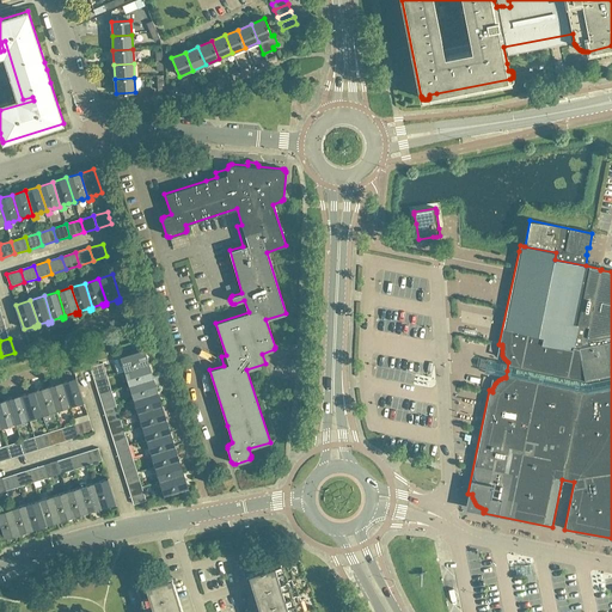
[(150,365),(145,350),(117,359),(117,362),(122,360),(123,366),(124,372),(150,365)]
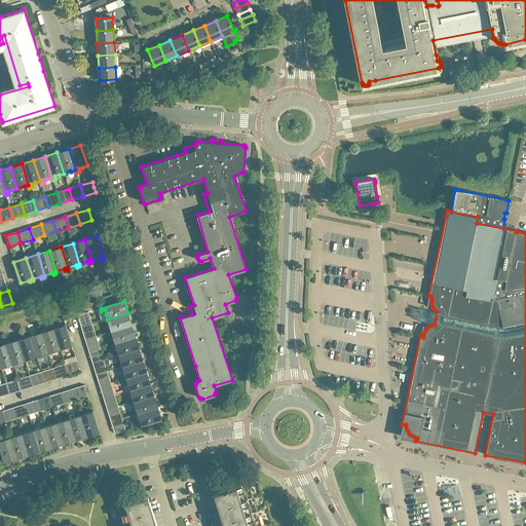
[(91,325),(88,312),(77,315),(81,328),(91,325)]
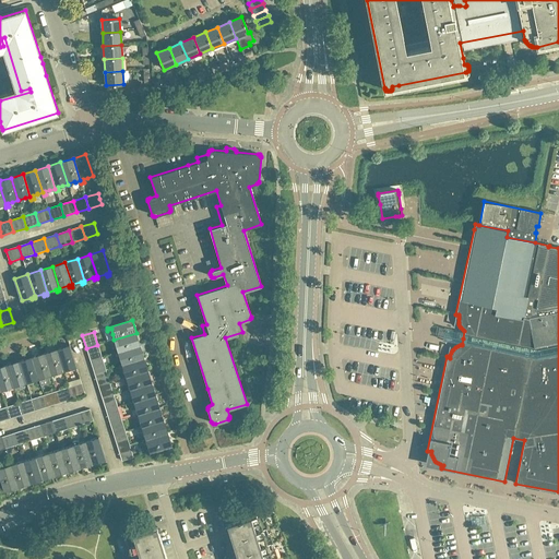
[(140,345),(137,333),(114,340),(111,340),(111,343),(115,342),(117,347),(118,352),(140,345)]
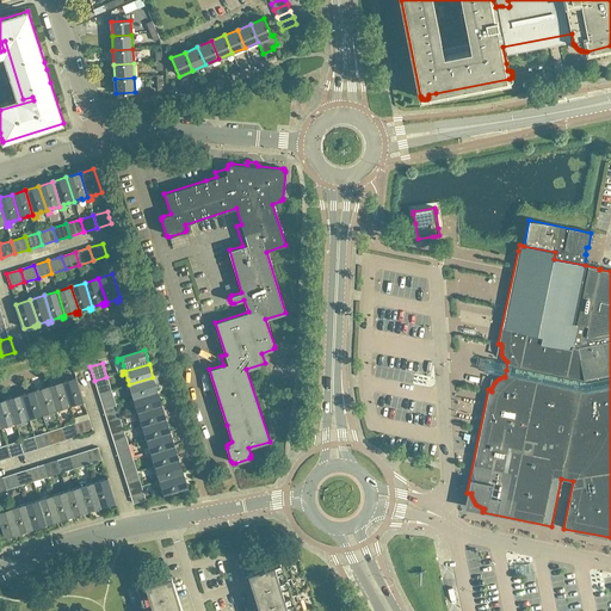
[(84,401),(75,377),(61,382),(69,406),(69,405),(76,402),(76,403),(84,401)]
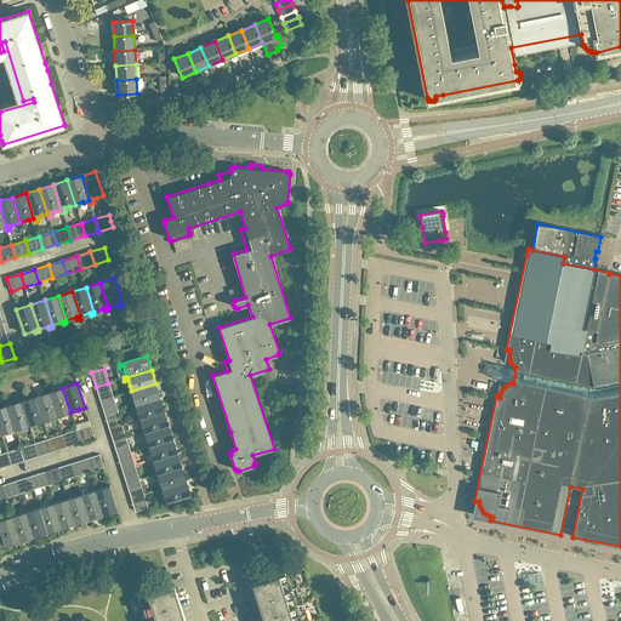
[(113,397),(108,383),(96,387),(100,400),(113,397)]
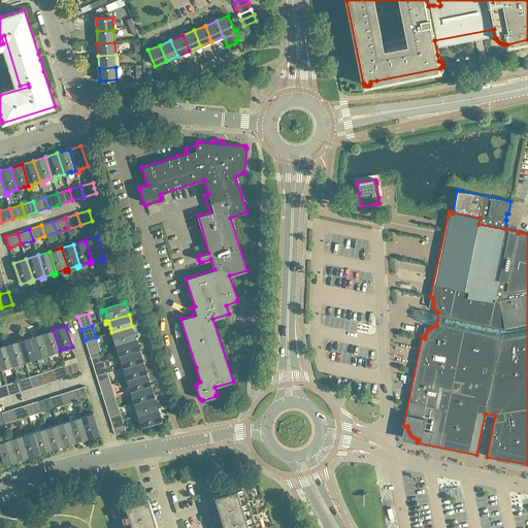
[(136,338),(132,326),(111,332),(108,333),(109,335),(112,334),(114,339),(113,339),(116,343),(116,344),(136,338)]
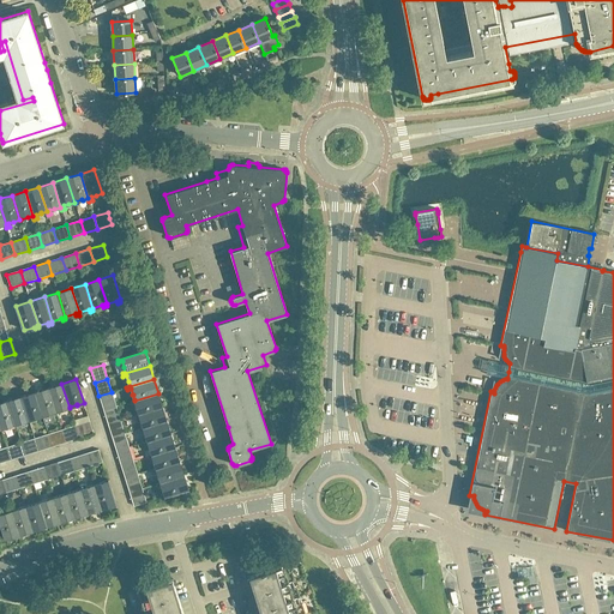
[(70,408),(61,384),(48,387),(55,411),(56,415),(60,414),(59,410),(64,409),(70,408)]
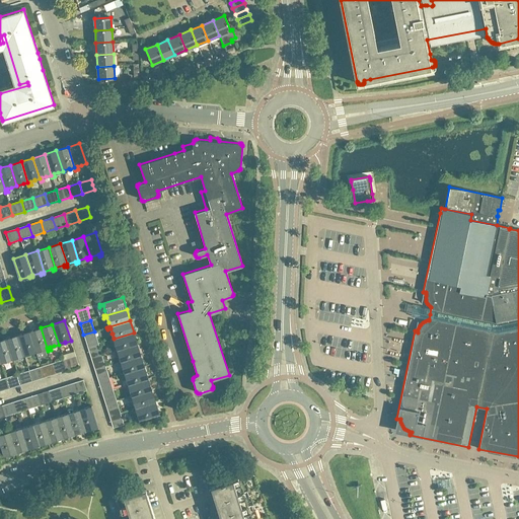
[(47,348),(41,327),(28,331),(35,352),(36,355),(40,354),(39,351),(42,350),(43,350),(47,348)]
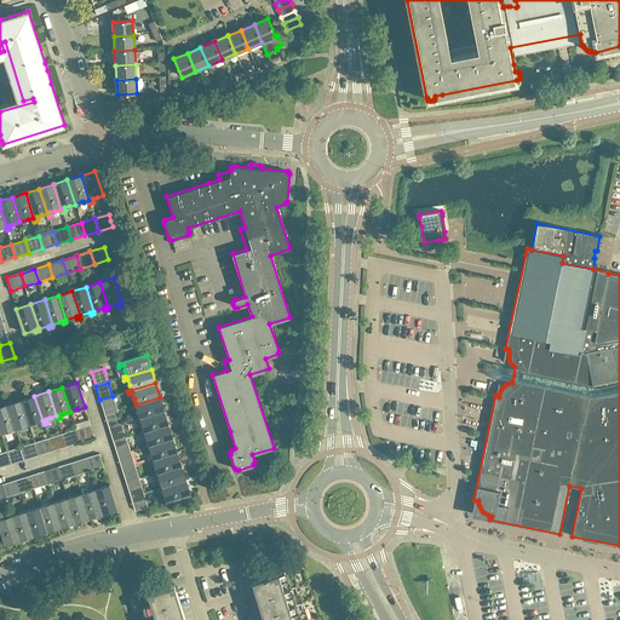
[(36,423),(42,420),(34,396),(21,401),(28,424),(36,422),(36,423)]
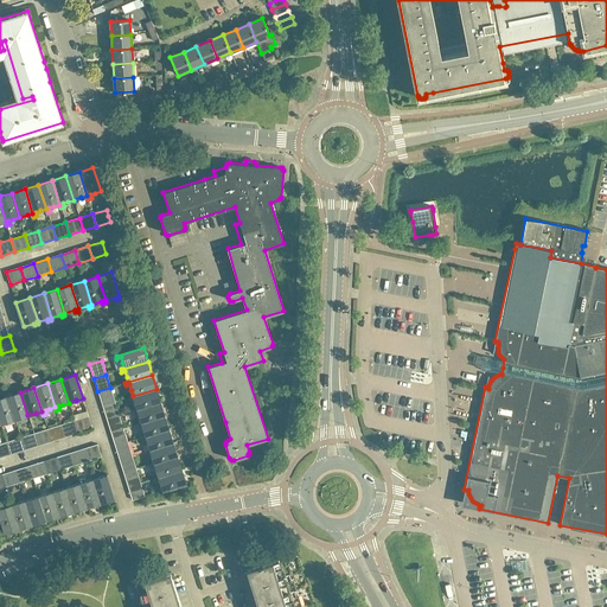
[(114,402),(110,388),(97,391),(102,406),(114,402)]
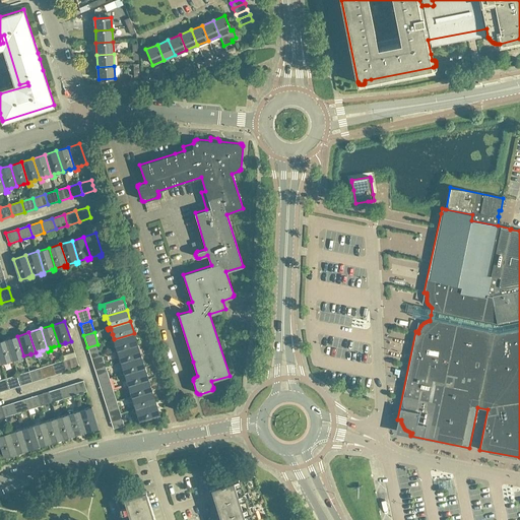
[(138,344),(134,333),(114,339),(114,338),(111,339),(111,342),(115,341),(116,345),(116,346),(117,350),(138,344)]
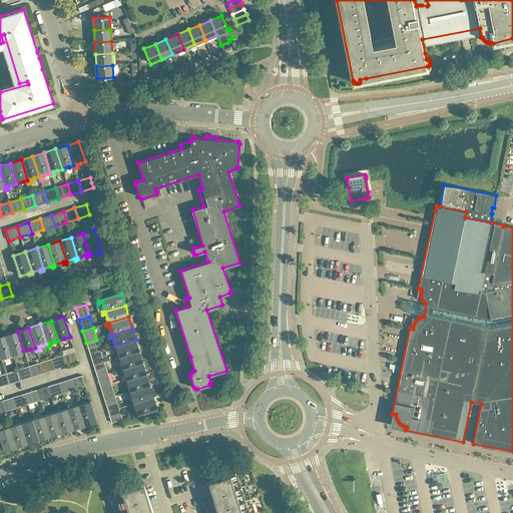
[(23,351),(17,332),(6,335),(12,355),(18,353),(23,352),(23,351)]
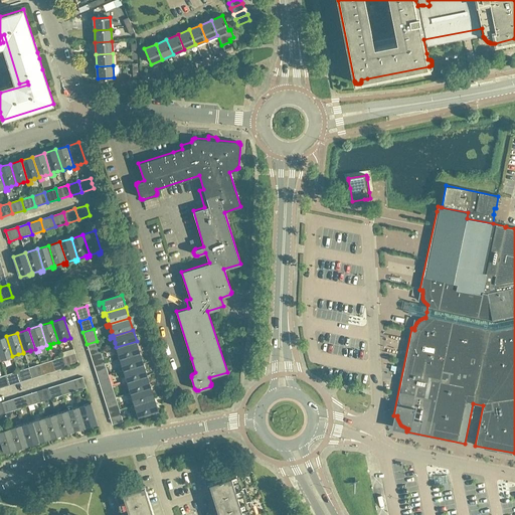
[(12,356),(6,336),(0,337),(0,357),(1,359),(1,360),(2,363),(4,362),(3,359),(7,357),(7,358),(12,356)]
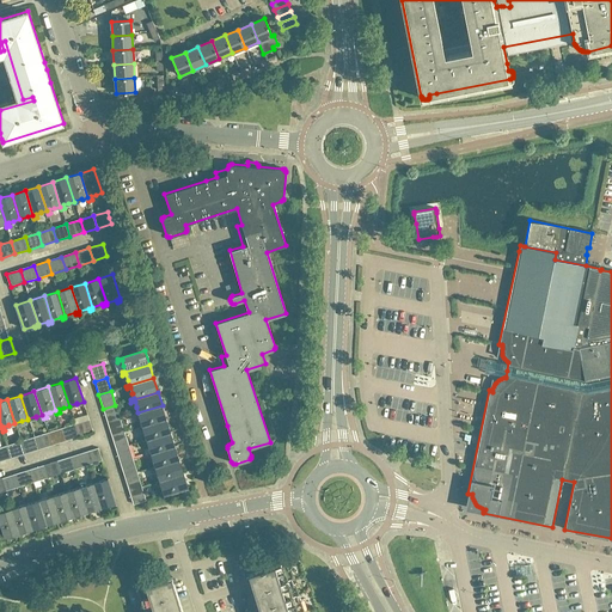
[(120,418),(115,405),(103,409),(108,422),(120,418)]
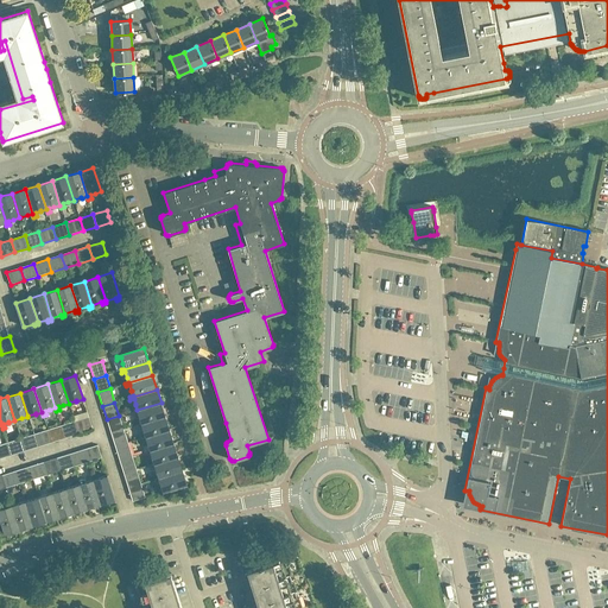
[(165,416),(162,403),(137,410),(133,411),(134,413),(138,412),(140,418),(139,418),(141,423),(141,424),(165,416)]
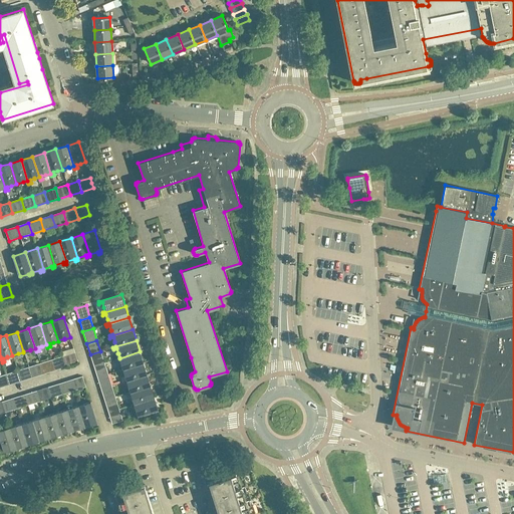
[(104,363),(100,351),(90,354),(93,366),(104,363)]
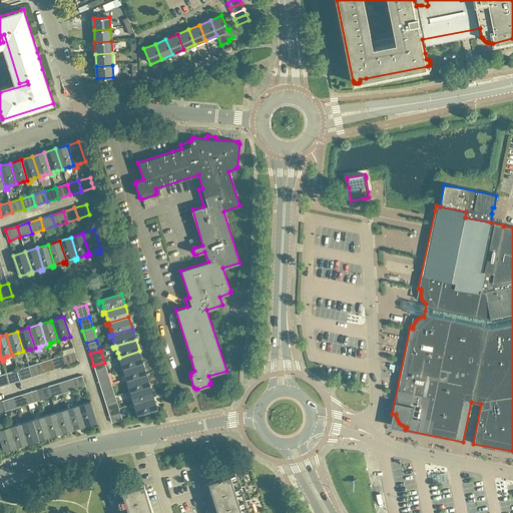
[(143,363),(139,351),(119,358),(119,357),(116,358),(117,361),(120,360),(121,364),(122,369),(123,369),(143,363)]
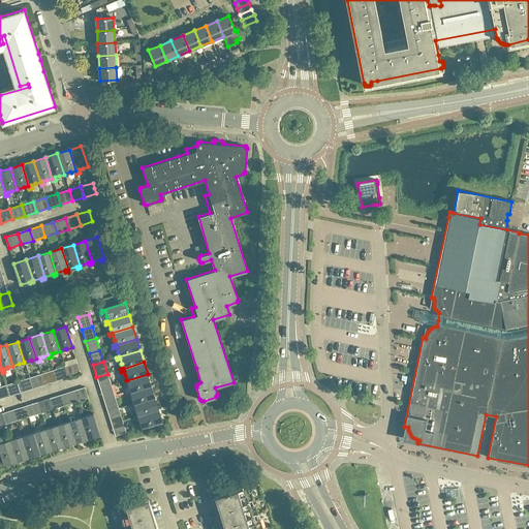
[(81,374),(76,363),(65,367),(68,377),(81,374)]
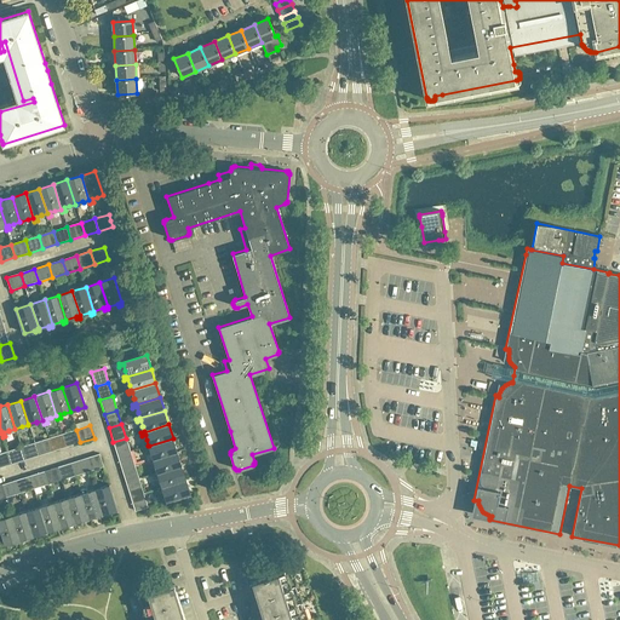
[(80,442),(76,430),(62,434),(67,447),(80,442)]
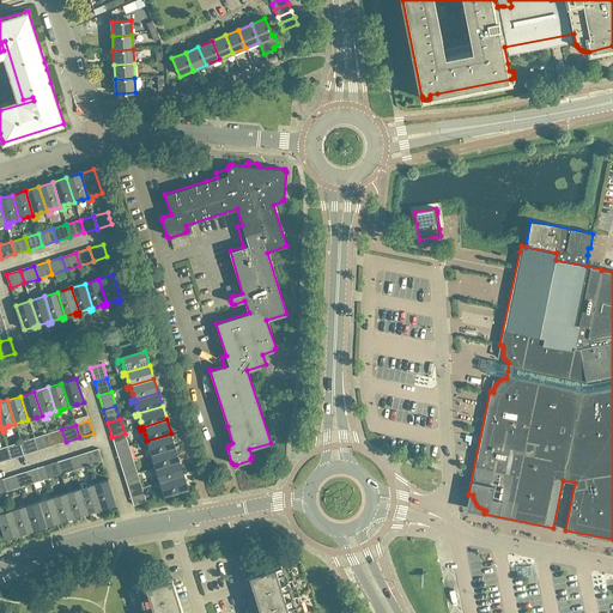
[(66,442),(61,429),(48,434),(52,447),(66,442)]
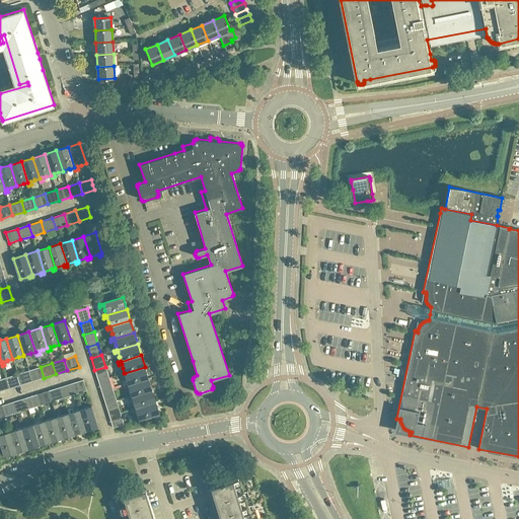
[(44,378),(41,367),(28,371),(32,381),(44,378)]
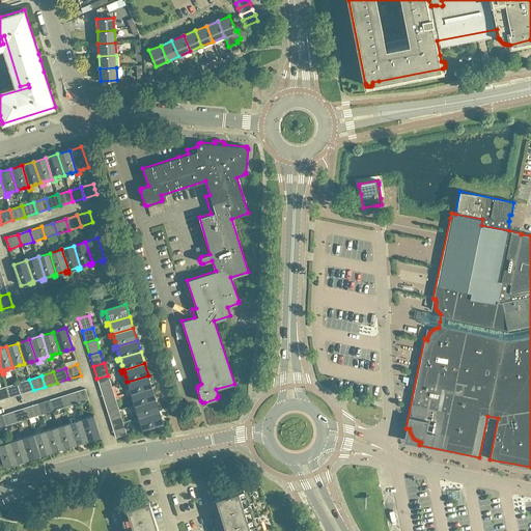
[(111,387),(108,375),(96,379),(101,390),(111,387)]
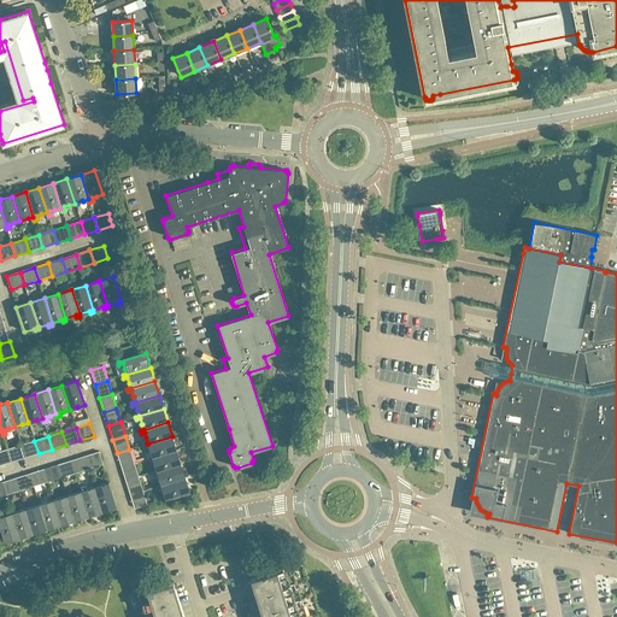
[(176,451),(172,436),(148,444),(147,444),(145,445),(145,447),(148,446),(151,452),(152,457),(152,458),(176,451)]
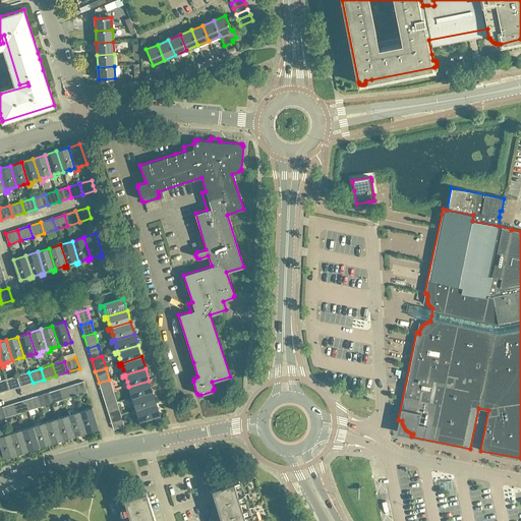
[(33,383),(29,372),(17,375),(20,387),(33,383)]
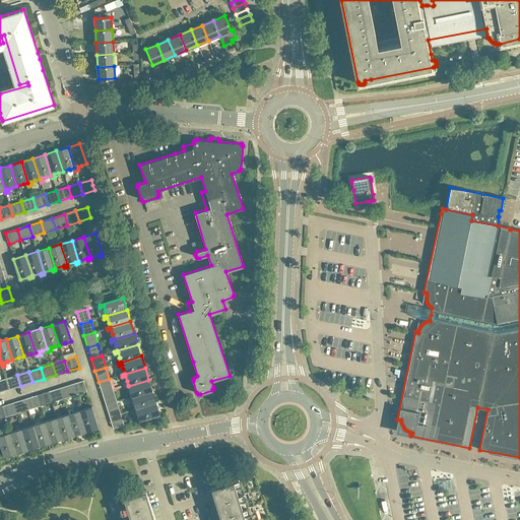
[(20,386),(17,375),(5,379),(9,389),(20,386)]
